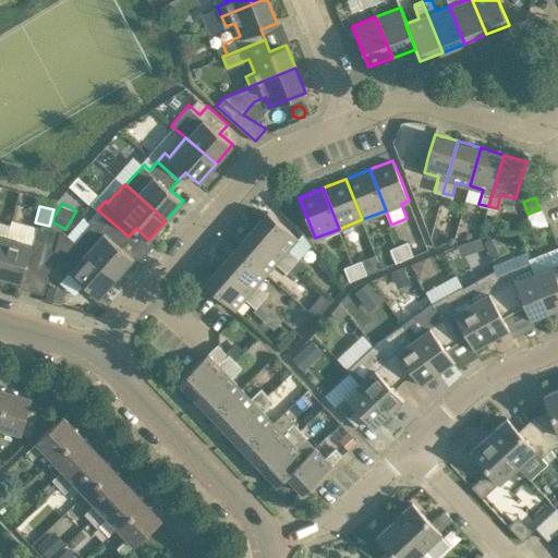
[(107,218),(97,209),(88,220),(93,223),(76,241),(86,251),(117,277),(133,257),(120,246),(129,237),(107,218)]
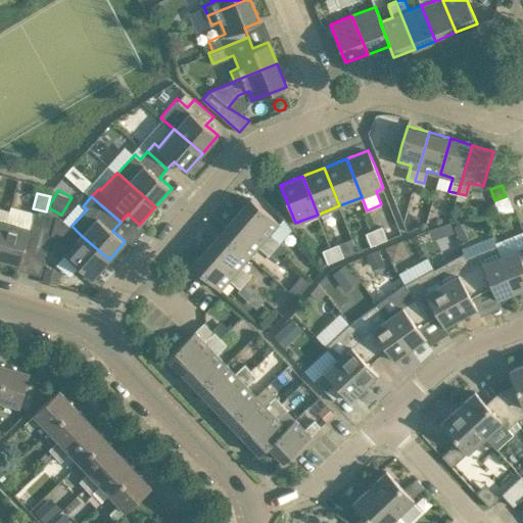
[(279,222),(267,211),(251,197),(236,215),(275,247),(280,241),(270,232),(279,222)]
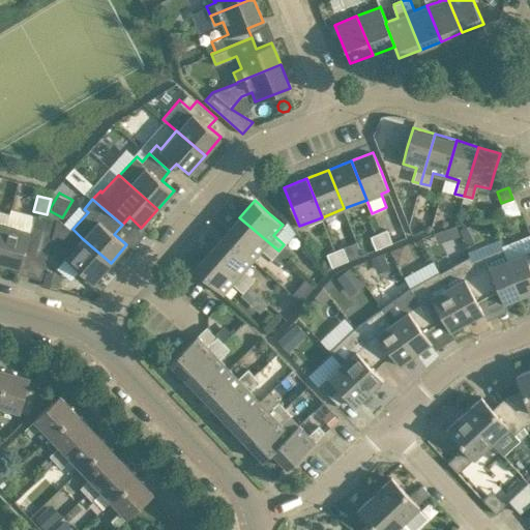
[(25,251),(35,254),(46,215),(35,212),(31,225),(30,230),(7,224),(0,247),(0,261),(21,267),(25,251)]
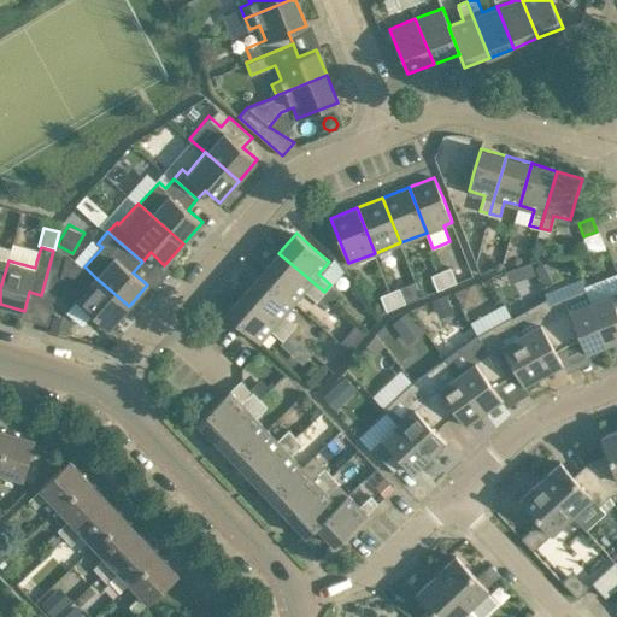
[(54,299),(62,276),(82,293),(77,299),(110,328),(129,306),(95,277),(84,266),(72,257),(53,251),(41,295),(54,299)]
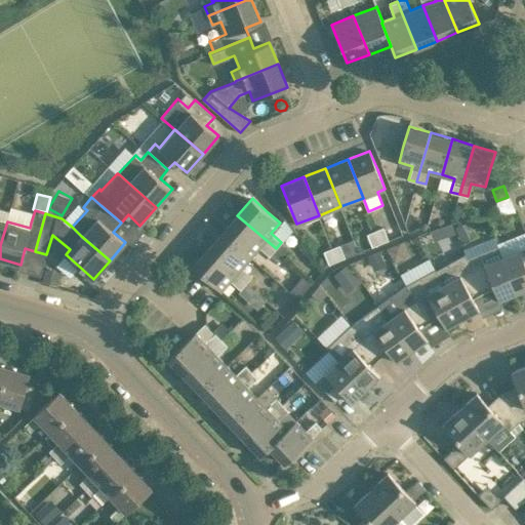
[(237,215),(223,232),(250,256),(259,246),(270,255),(275,249),(276,248),(237,215)]
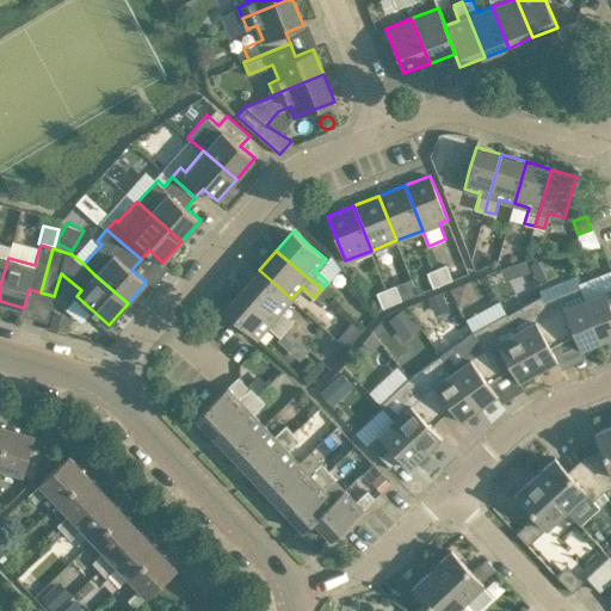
[(538,283),(555,275),(547,257),(530,264),(538,283)]
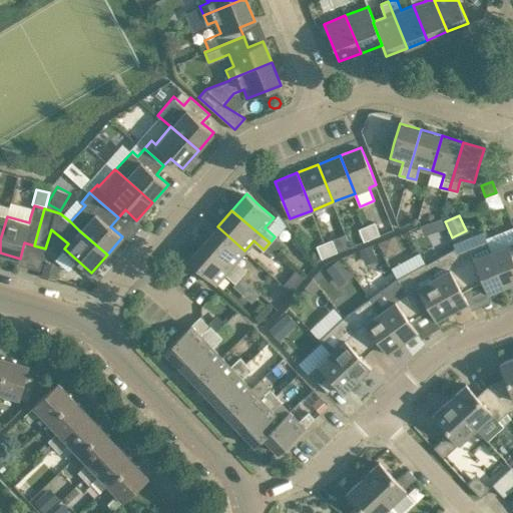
[(431,220),(434,231),(445,227),(441,217),(431,220)]
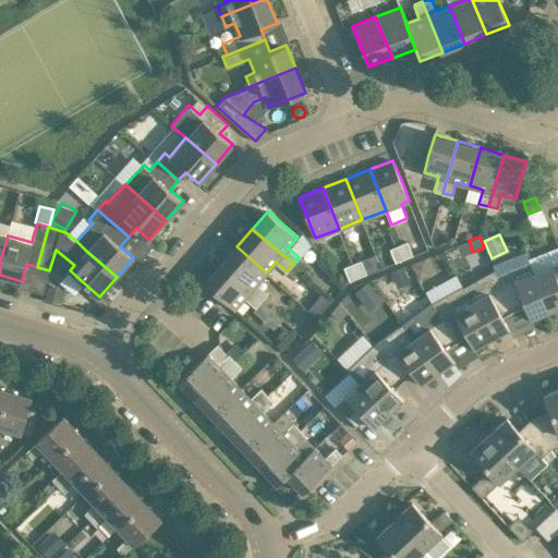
[(404,257),(413,254),(408,241),(399,244),(404,257)]
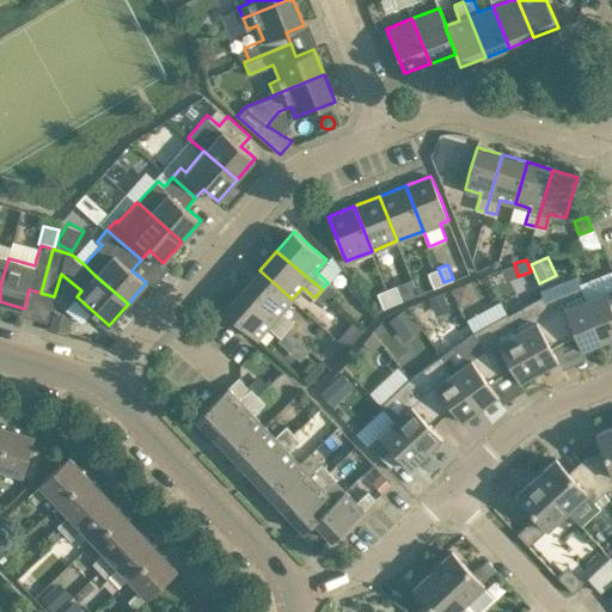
[(434,286),(444,282),(438,268),(428,271),(434,286)]
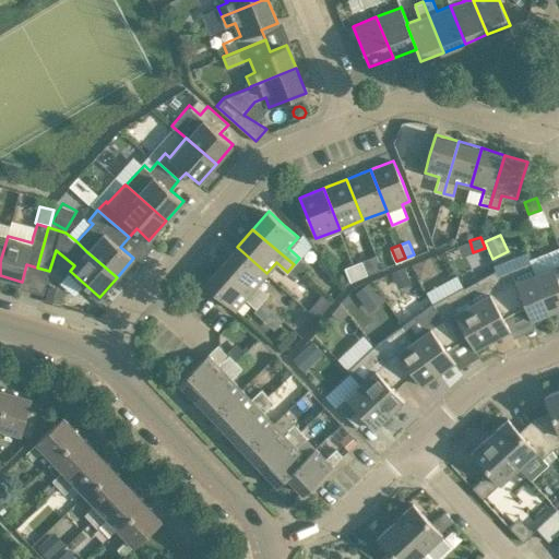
[(237,247),(221,265),(262,301),(269,294),(258,284),(266,273),(237,247)]
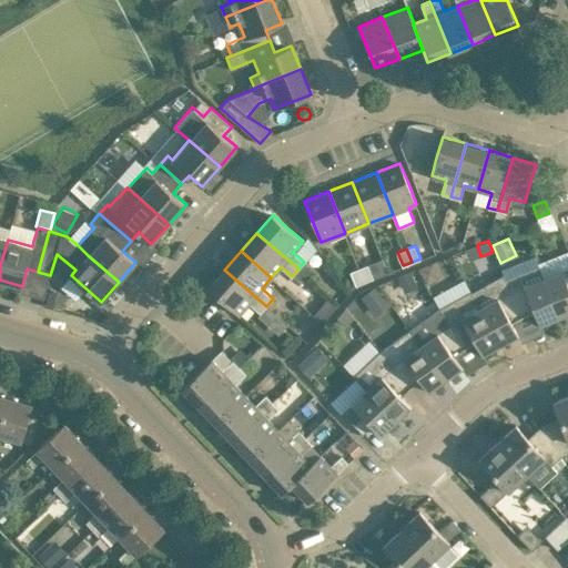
[(425,283),(438,279),(433,262),(418,267),(425,283)]
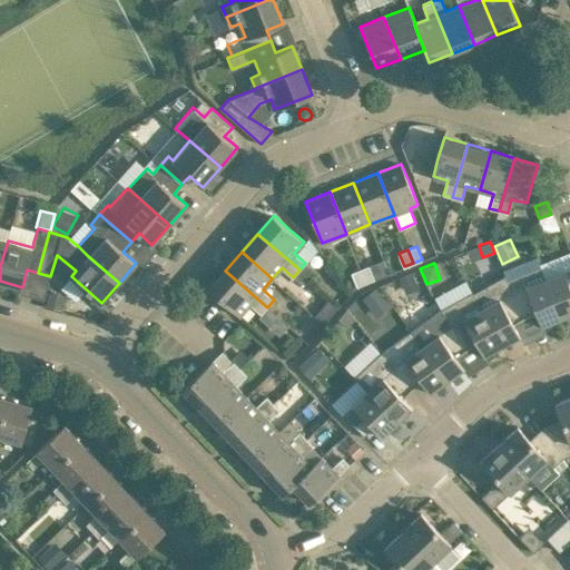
[(365,282),(374,278),(369,265),(361,268),(365,282)]
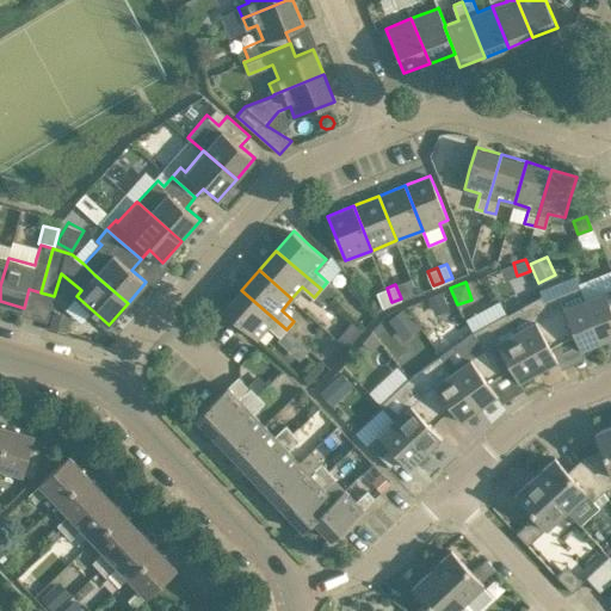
[(602,340),(584,298),(579,285),(544,300),(549,313),(562,340),(575,335),(581,350),(582,350),(582,347),(602,340)]
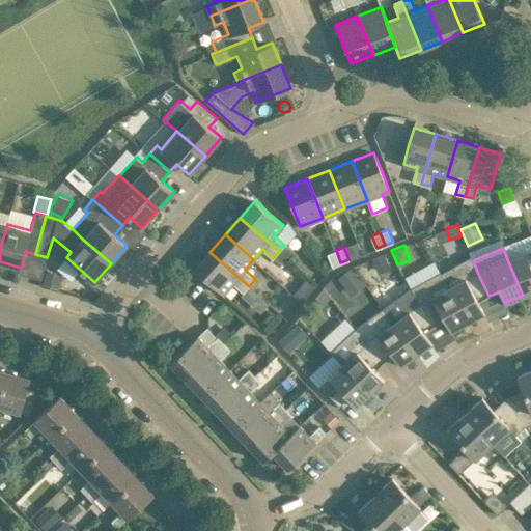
[(336,250),(328,253),(332,266),(340,262),(336,250)]
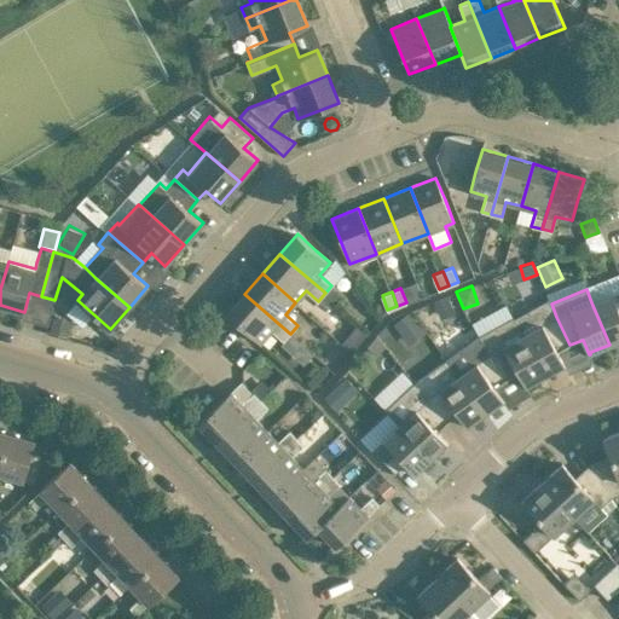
[(618,291),(591,302),(609,345),(618,340),(618,291)]
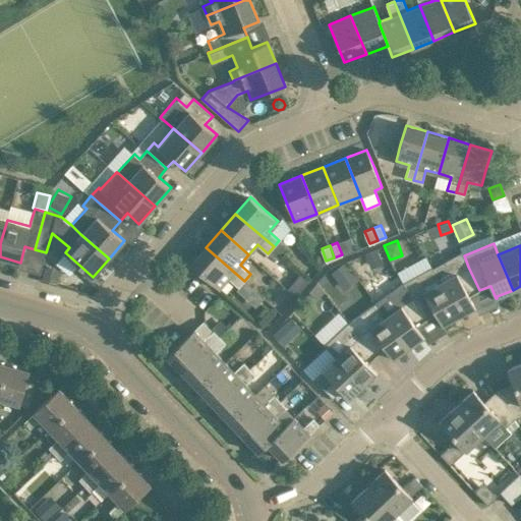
[(206,247),(191,264),(219,288),(229,278),(238,287),(244,281),(206,247)]
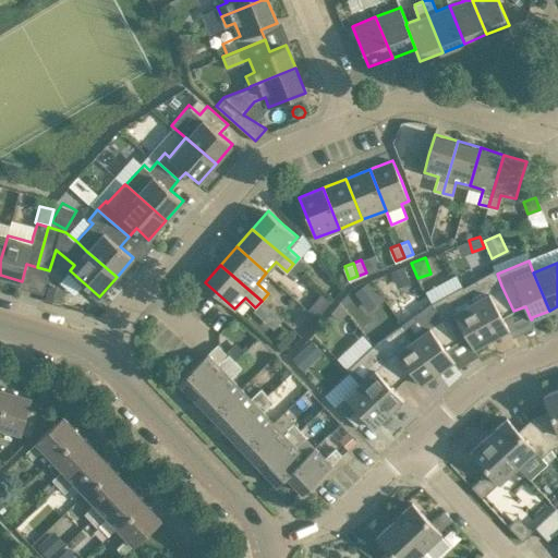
[(391,270),(398,286),(410,280),(404,265),(391,270)]
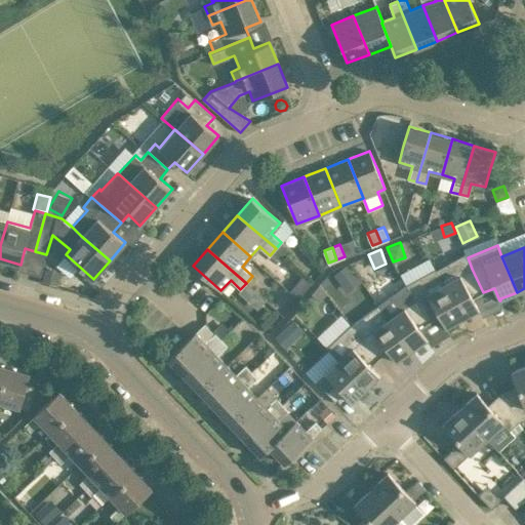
[(472,269),(468,257),(466,253),(436,270),(462,318),(478,309),(479,311),(480,310),(473,297),(482,292),(483,292),(472,269)]
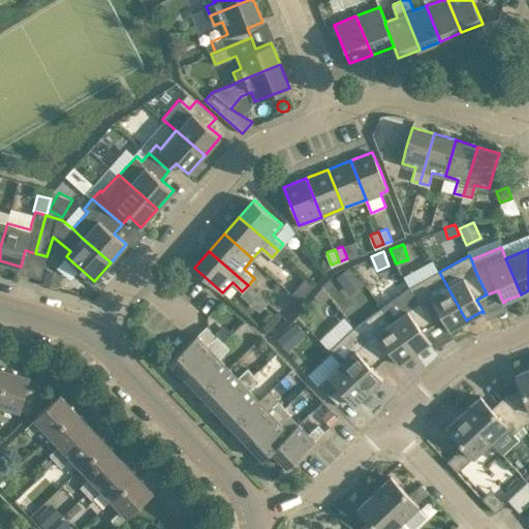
[(404,274),(410,284),(438,269),(433,258),(404,274)]
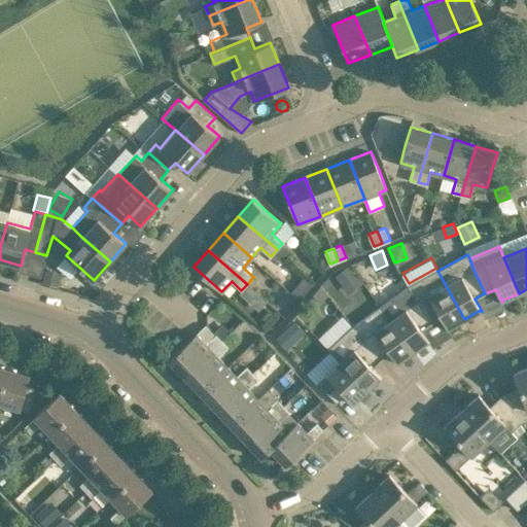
[(359,313),(377,301),(350,264),(332,276),(359,313)]
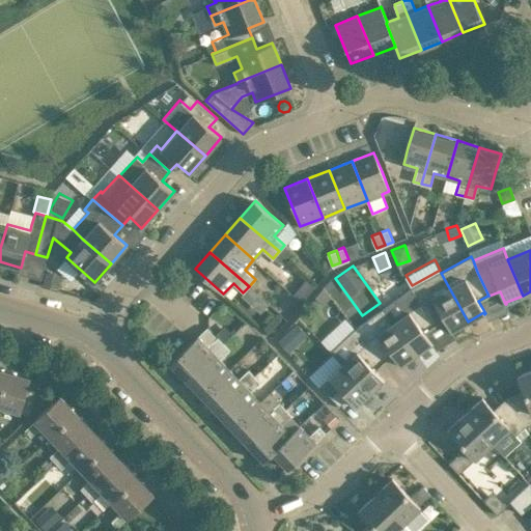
[(58,288),(62,273),(47,269),(43,284),(58,288)]
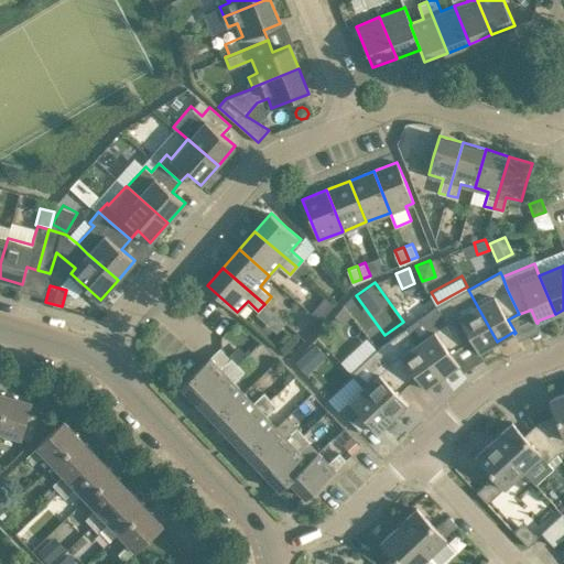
[(467,289),(446,300),(437,305),(446,322),(462,346),(463,345),(473,339),(479,353),(480,353),(480,350),(497,342),(468,290),(467,289)]
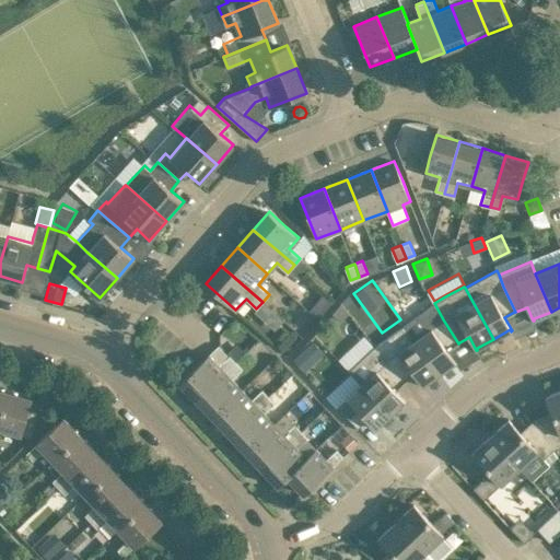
[(272,311),(263,302),(256,308),(255,311),(265,319),(272,311)]
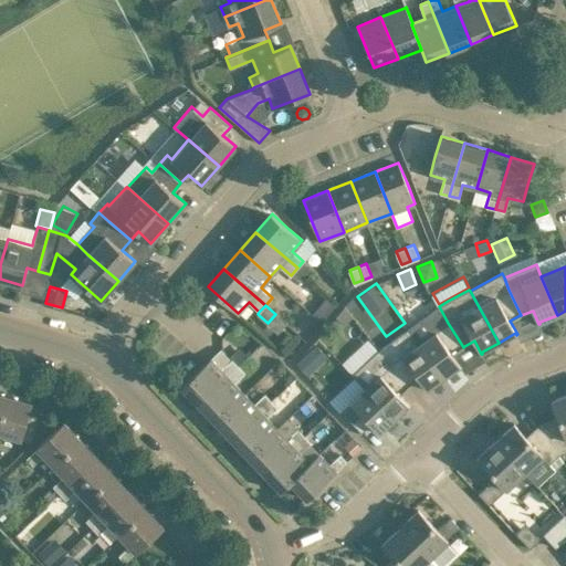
[(353,316),(345,306),(336,316),(344,324),(353,316)]
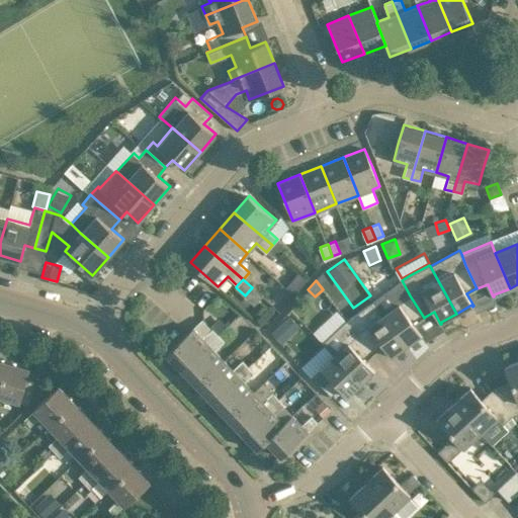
[(383,315),(407,345),(421,335),(422,336),(423,335),(414,324),(424,318),(410,295),(402,280),(373,299),(383,315)]
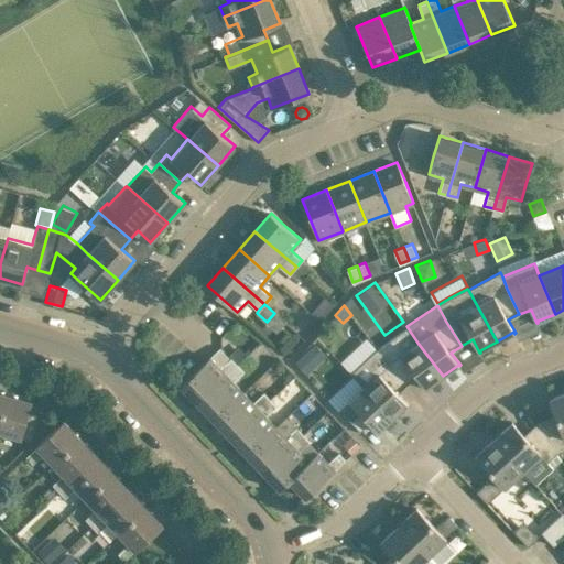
[(418,343),(407,326),(377,347),(377,348),(408,384),(418,377),(426,389),(427,389),(426,387),(443,376),(418,343)]
